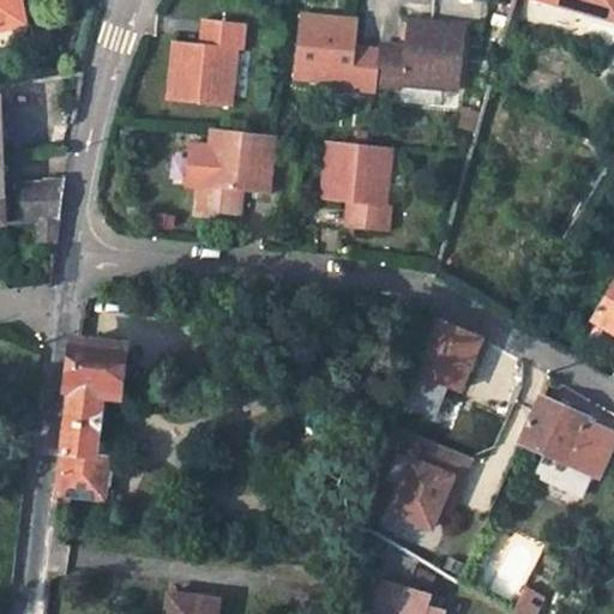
[(0,0),(0,30),(10,28),(5,4),(12,2),(11,0),(0,0)]
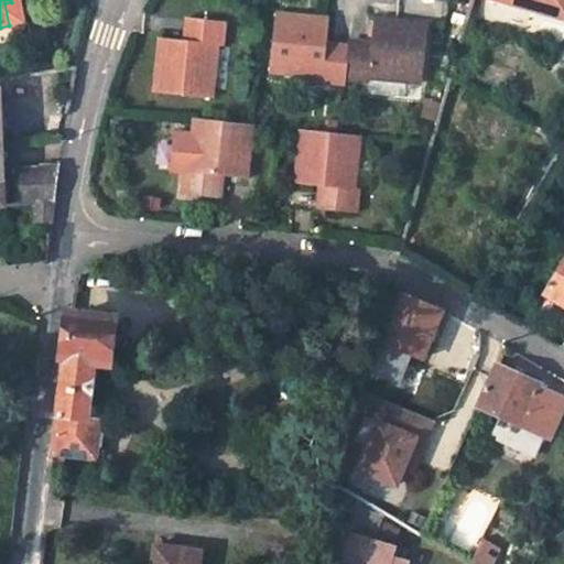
[(24,23),(19,0),(10,0),(11,2),(4,3),(9,25),(24,23)]
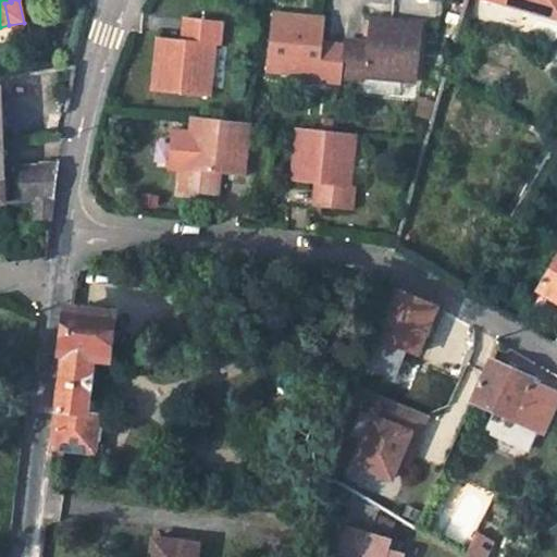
[(556,0),(505,0),(556,15),(556,0)]
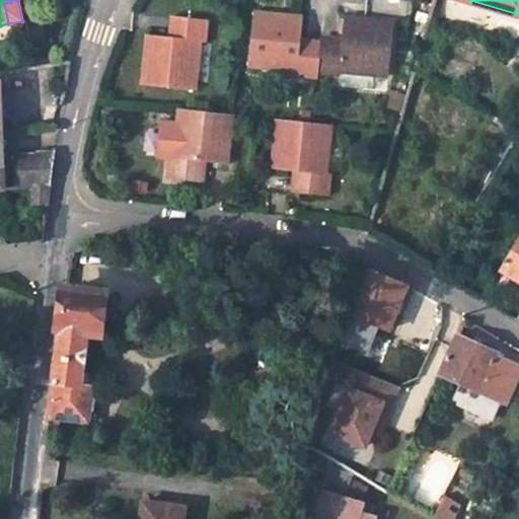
[(302,17),(253,13),(248,65),(297,71),(297,76),(317,78),(318,72),(321,49),(299,48),(300,39),(302,17)]
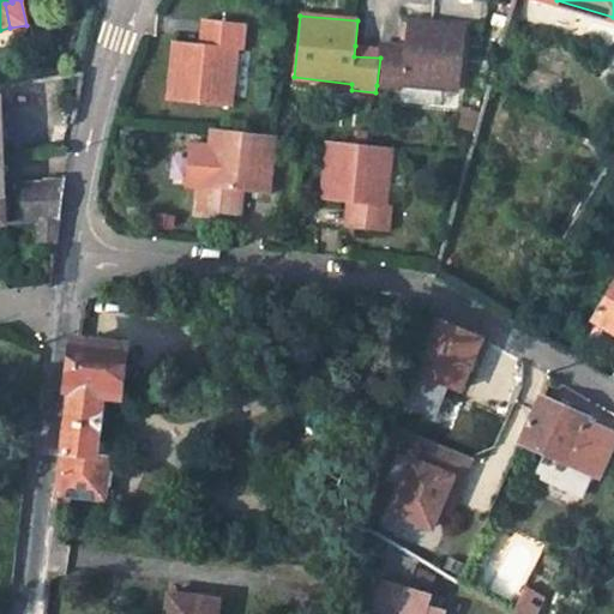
[(176,42),(169,100),(230,107),(238,48),(242,48),(245,23),(214,19),(210,46),(202,44),(176,42)]
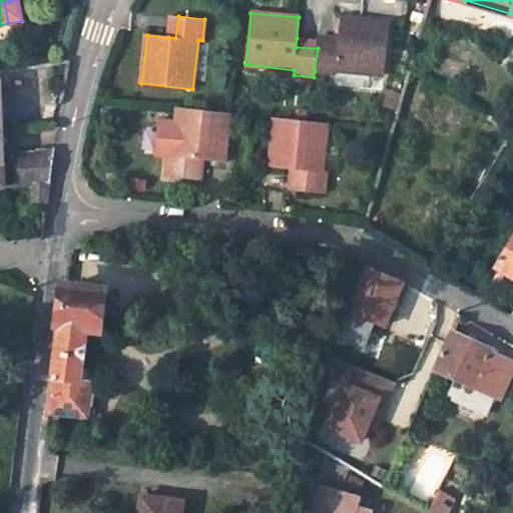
[(170,16),(168,37),(175,38),(178,16),(170,16)]
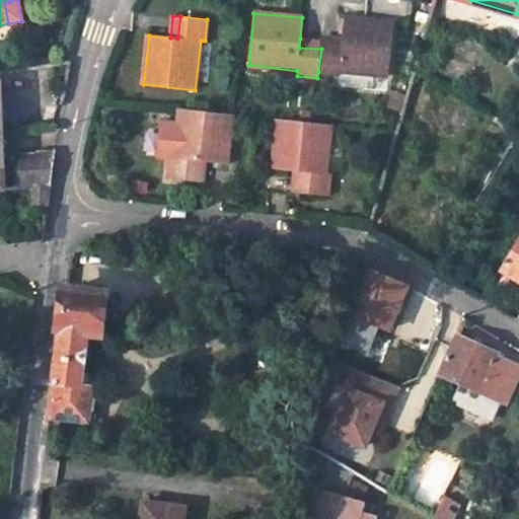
[(338,71),(388,76),(394,21),(346,16),(344,40),(343,47),(321,44),(321,49),(318,72),(338,74),(338,71)]
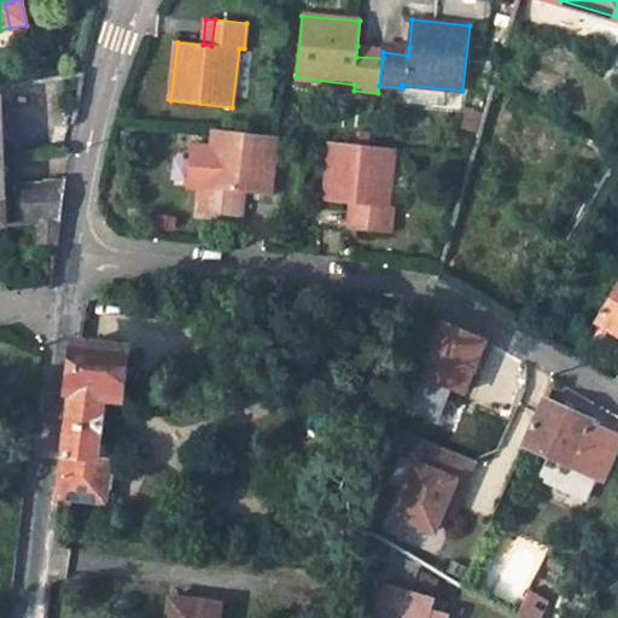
[(383,48),(383,52),(408,56),(409,47),(384,45),(383,48)]
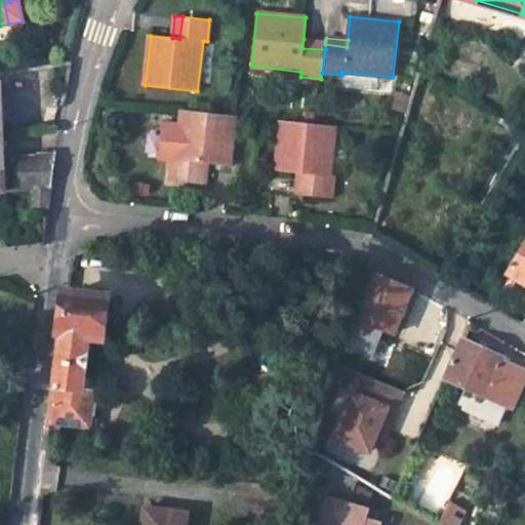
[(325,41),(304,39),(303,48),(325,49),(325,44),(325,41)]
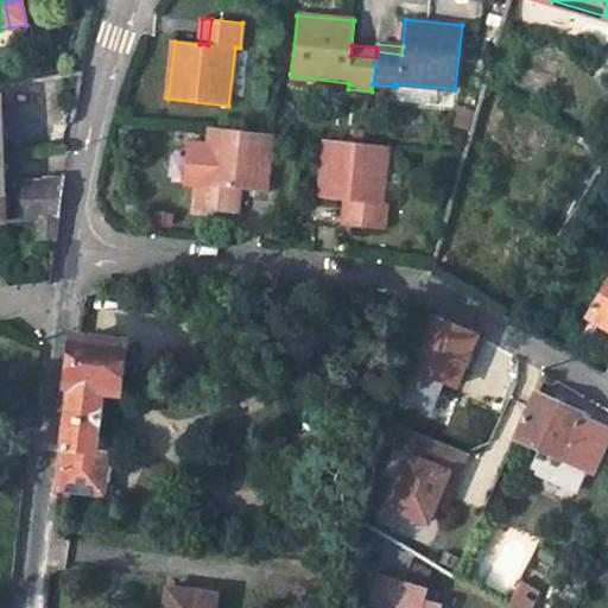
[(265,191),(272,134),(210,127),(208,147),(189,145),(184,184),(198,185),(196,209),(228,211),(230,189),(240,189),(265,191)]
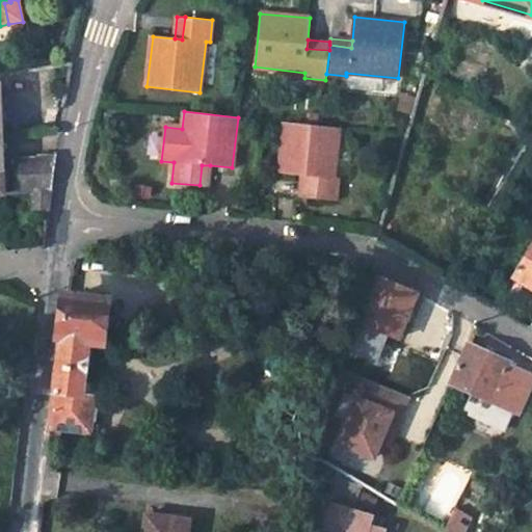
[(340,128),(284,122),(278,173),(303,176),(312,177),(309,198),(336,202),(338,181),(334,180),(340,128)]
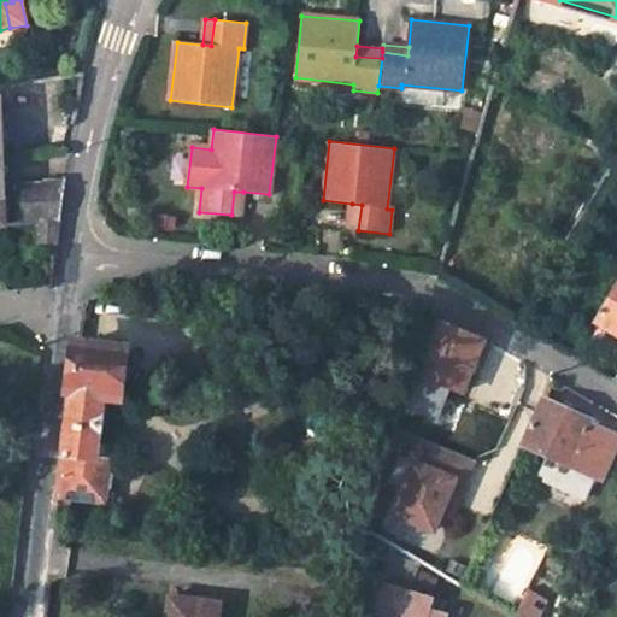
[(66,176),(18,181),(21,225),(39,223),(40,241),(58,242),(66,176)]
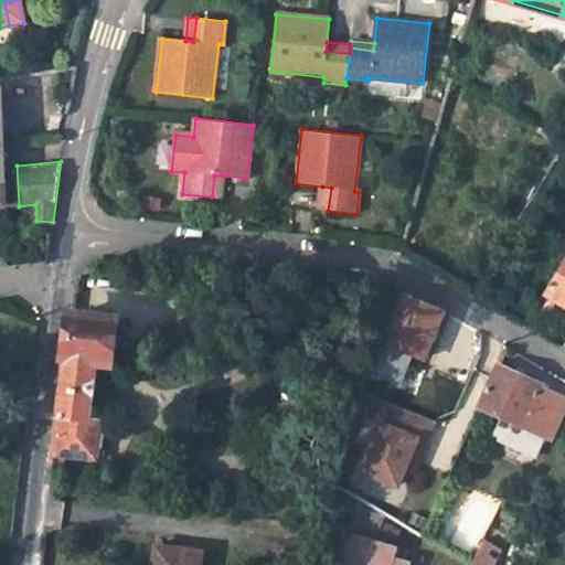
[(221,199),(223,176),(214,176),(212,196),(221,199)]
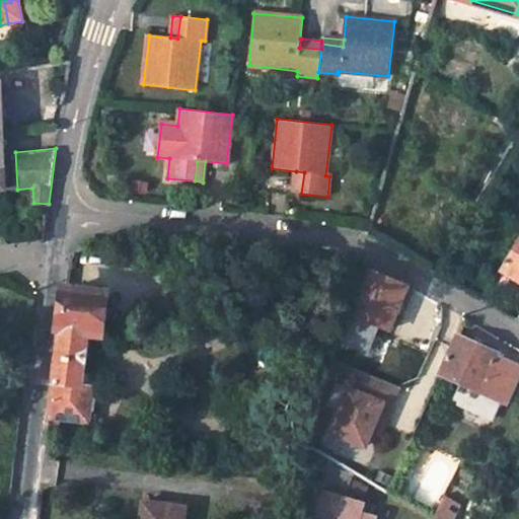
[(294,193),(301,194),(304,172),(296,171),(294,193)]
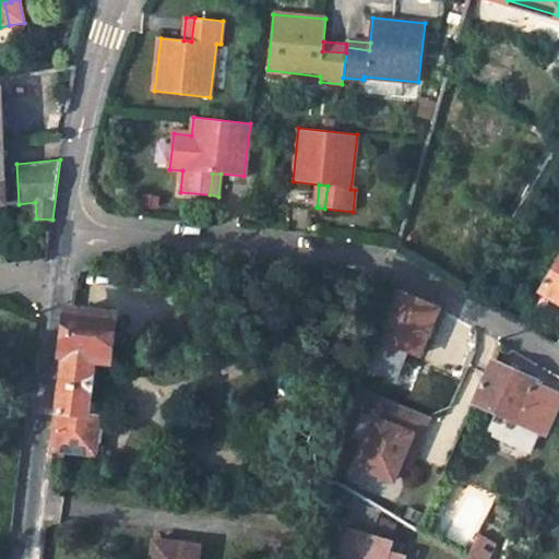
[(558,254),(539,289),(558,300),(558,254)]
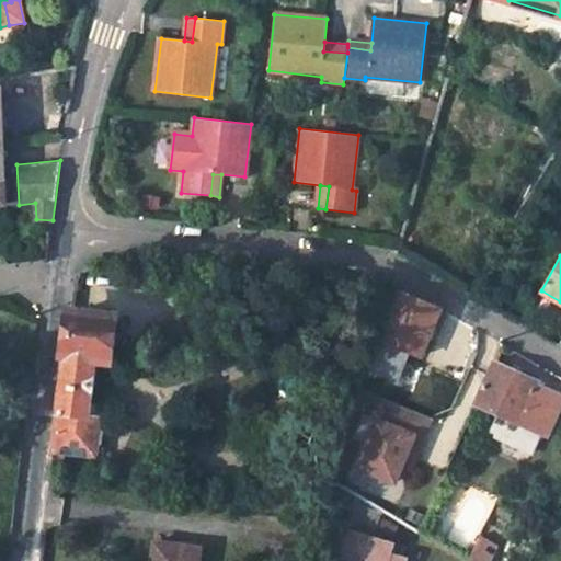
[(381,308),(391,312),(368,368),(393,379),(407,350),(420,356),(441,309),(387,286),(381,308)]
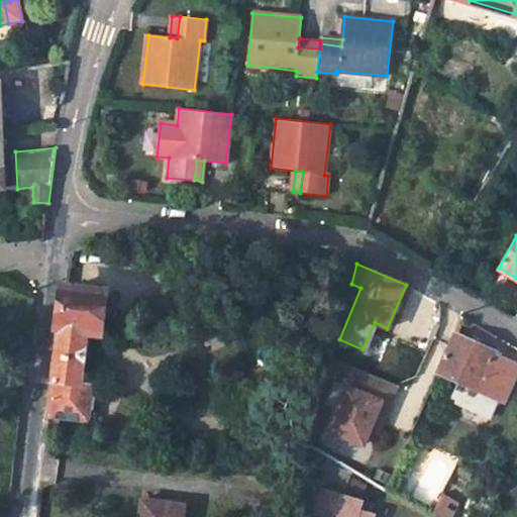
[(50,414),(87,419),(88,409),(92,410),(94,396),(91,395),(92,387),(80,385),(87,328),(99,329),(104,295),(66,289),(65,305),(50,414)]
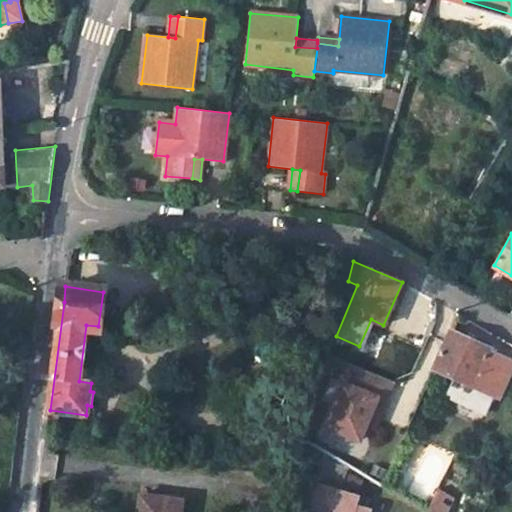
[(91,383),(98,326),(86,325),(79,381),(91,383)]
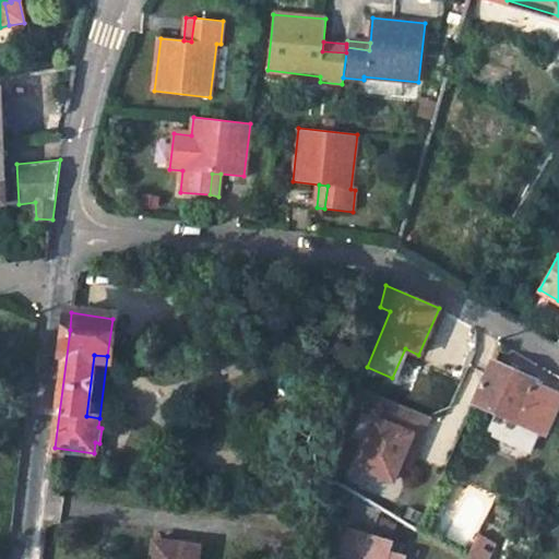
[(535,381),(494,361),(475,403),(497,413),(488,430),(531,450),(539,432),(544,435),(558,401),(558,394),(540,387),(538,391),(532,388),(535,381)]
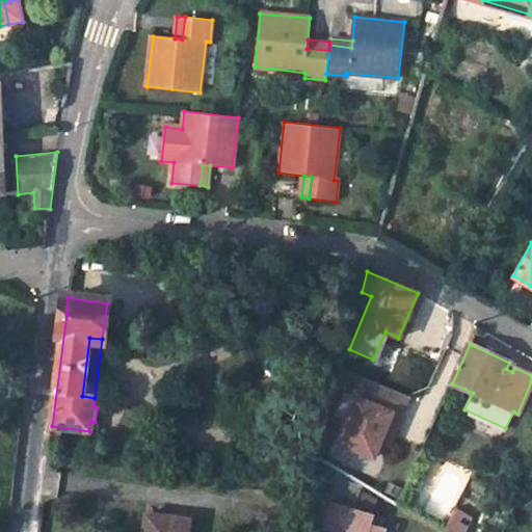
[(408,397),(366,379),(339,443),(374,457),(380,441),(392,414),(400,417),(408,397)]
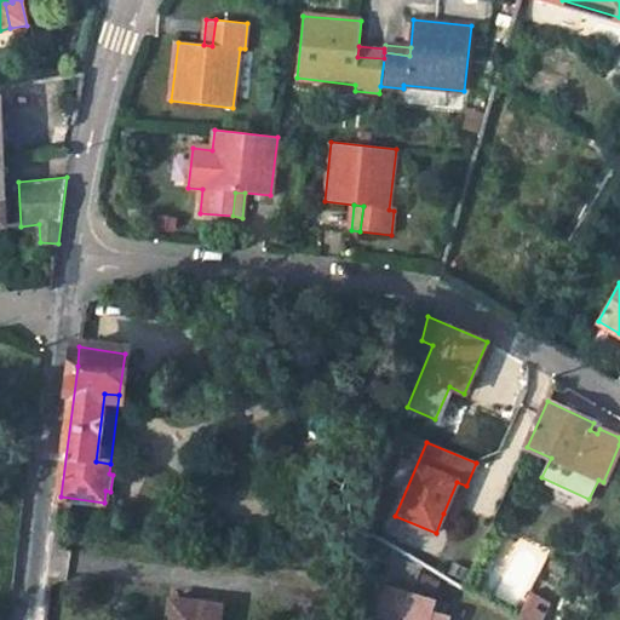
[(466,486),(457,482),(443,514),(453,517),(466,486)]
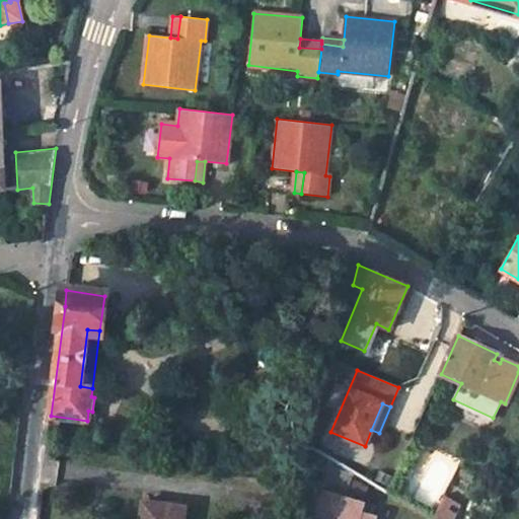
[(317,490),(310,513),(330,518),(376,518),(362,514),(365,503),(317,490)]
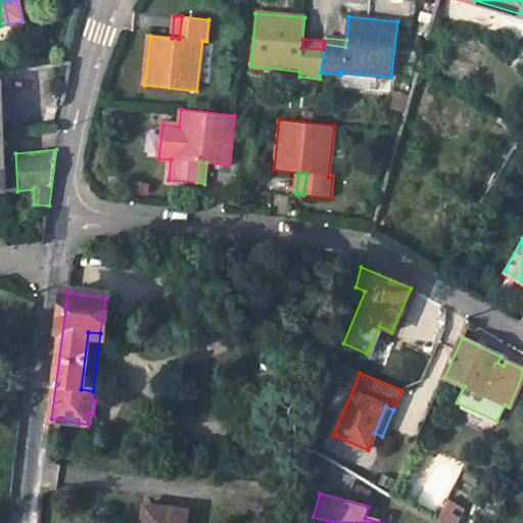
[(456,522),(463,510),(449,501),(437,522),(456,522)]
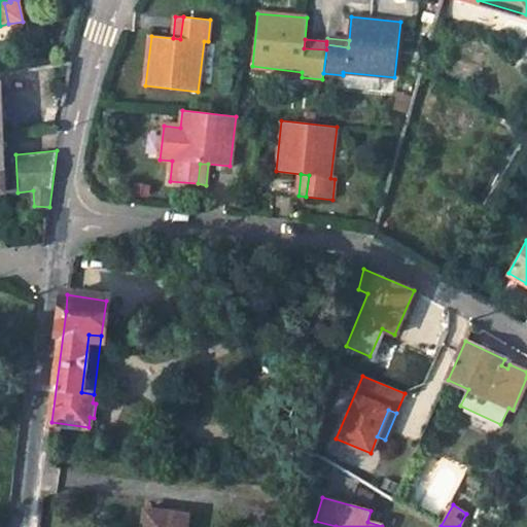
[(186,526),(188,515),(146,510),(143,526),(186,526)]
